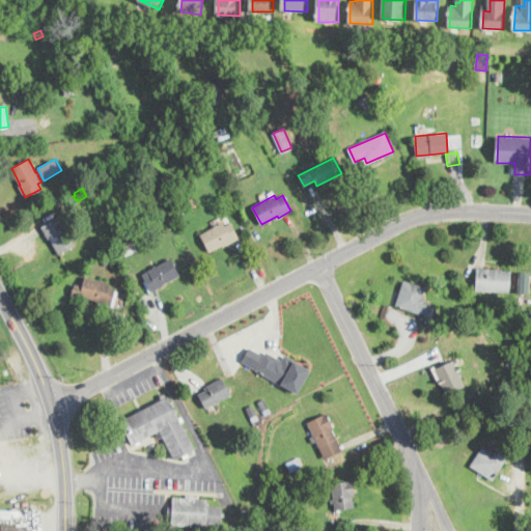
[(196,204),(191,207),(187,199),(192,196),(196,204)]
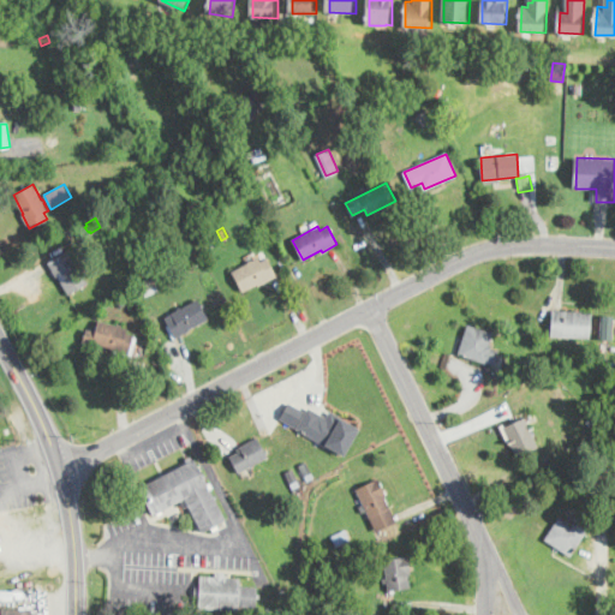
[(165,246),(163,246),(160,234),(167,232),(169,244),(165,246)]
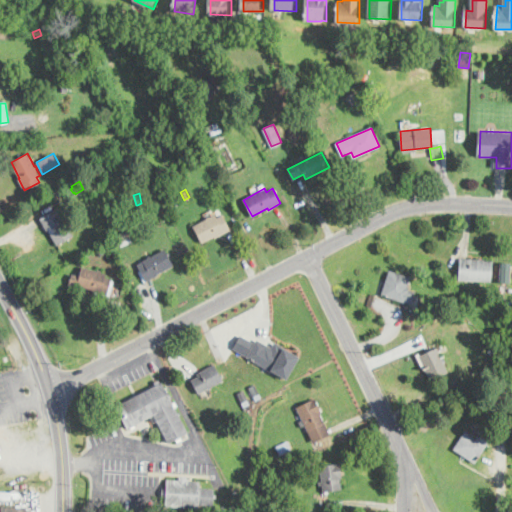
[(58,209),(73,236),(58,245),(49,229),(48,229),(45,224),(42,218),(58,209)]
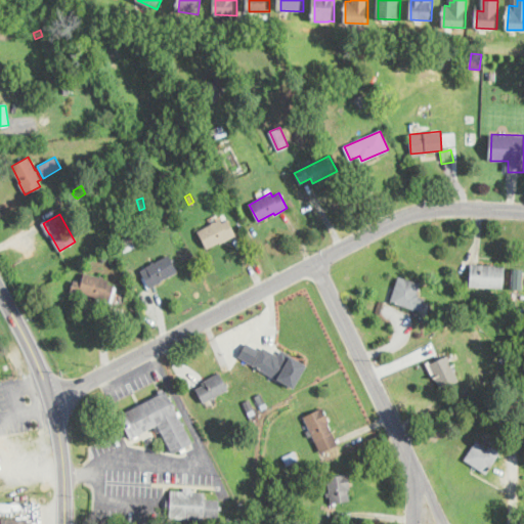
[(228,220),(235,234),(235,235),(207,250),(199,231),(220,220),(222,223),(228,220)]
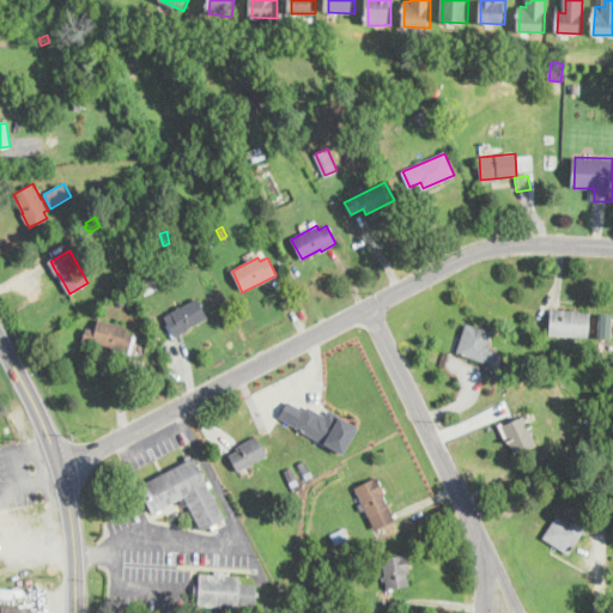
[(159,290),(145,296),(138,283),(152,275),(159,290)]
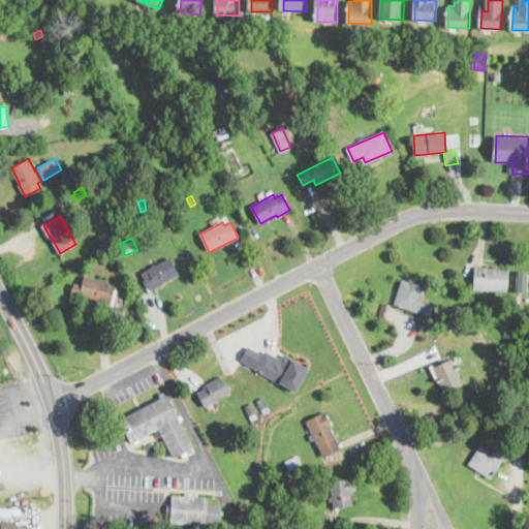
[(151,290),(149,291),(143,281),(146,279),(144,276),(150,273),(148,269),(169,257),(179,275),(151,290)]
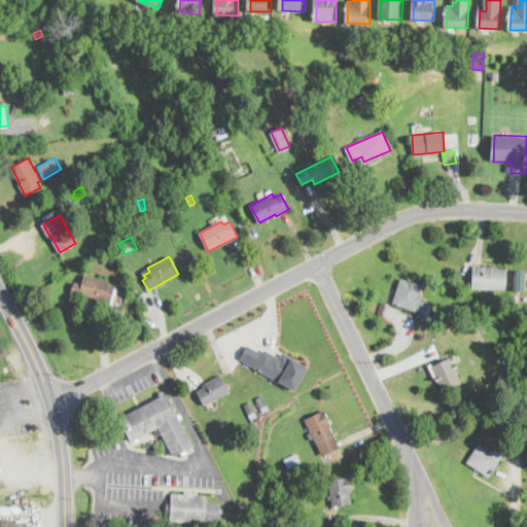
[(506,287),(506,290),(472,288),(473,266),(507,268),(506,287)]
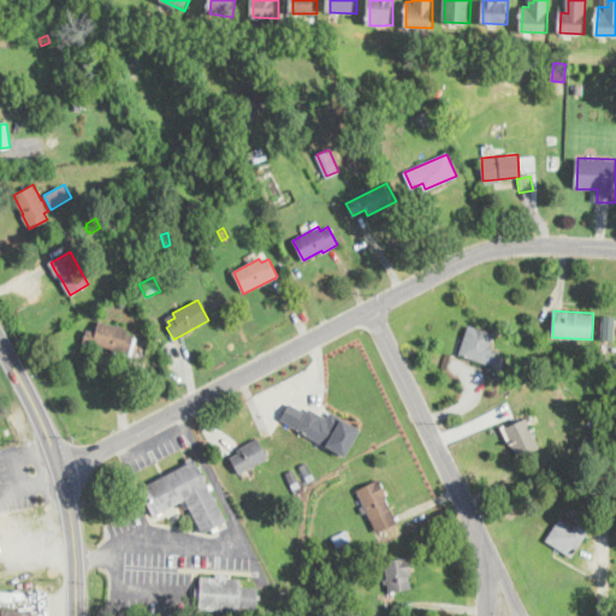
[(129,329),(128,335),(137,337),(132,355),(111,349),(112,347),(96,342),(94,342),(93,345),(84,342),(87,330),(96,333),(100,321),(129,329)]
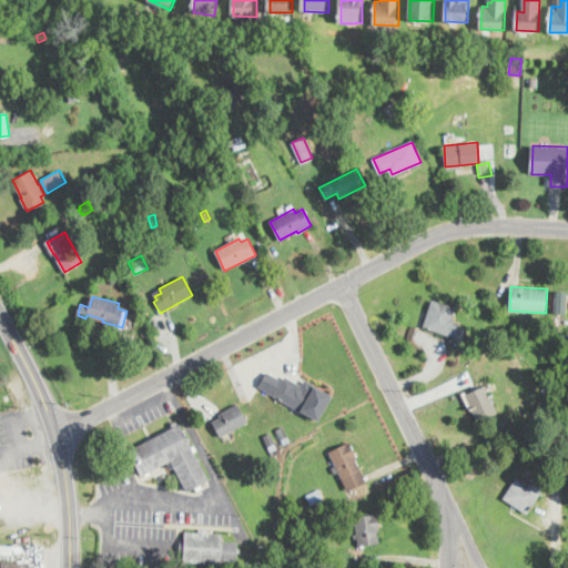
[(457,336),(456,337),(424,326),(432,300),(456,307),(452,321),(460,324),(457,336)]
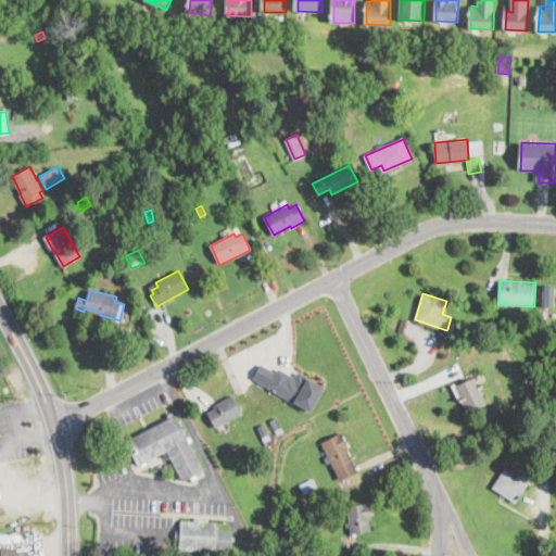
[(487,327),(480,329),(478,324),(484,320),(487,327)]
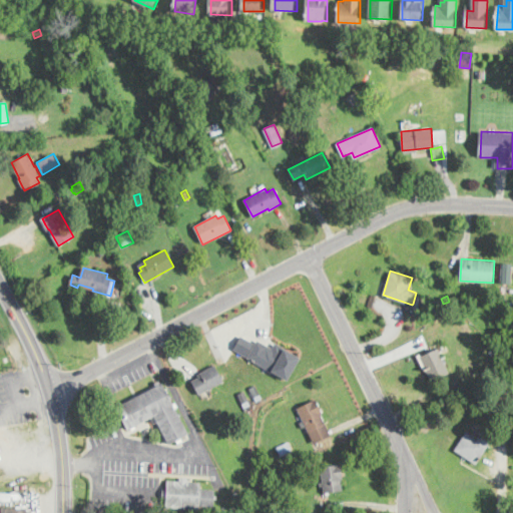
[(119,310),(118,315),(106,312),(109,301),(121,304),(119,310)]
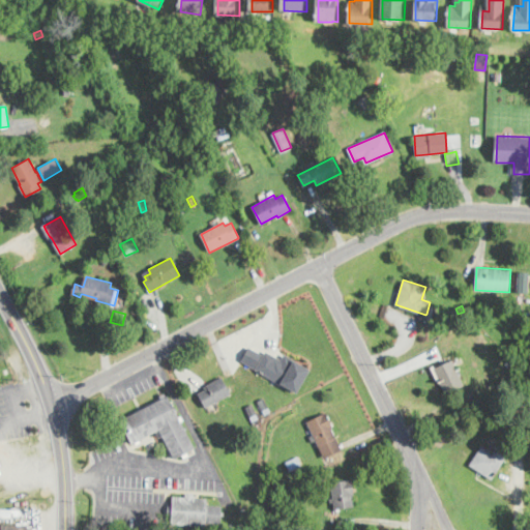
[(247,345),(263,353),(265,349),(281,358),(284,353),(310,367),(296,391),(239,359),(247,345)]
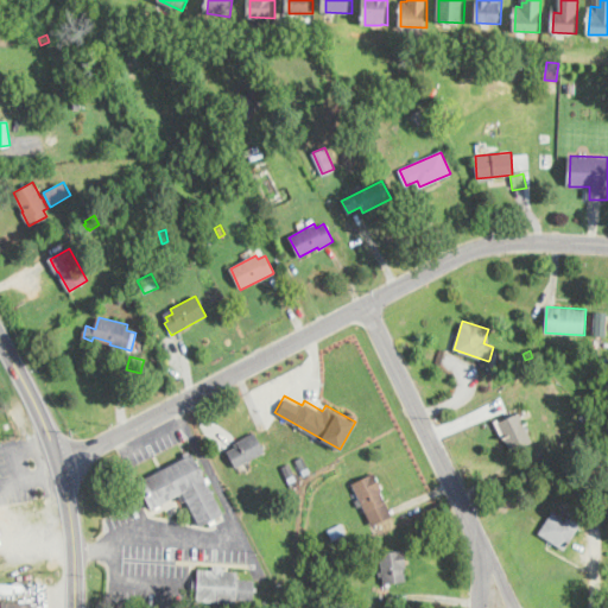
[(519,413),(532,442),(512,453),(505,437),(501,438),(495,425),(519,413)]
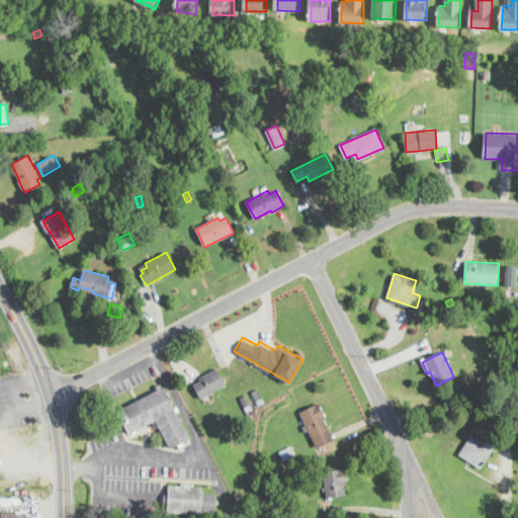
[(202,398),(201,399),(194,384),(201,380),(199,378),(218,369),(226,385),(202,398)]
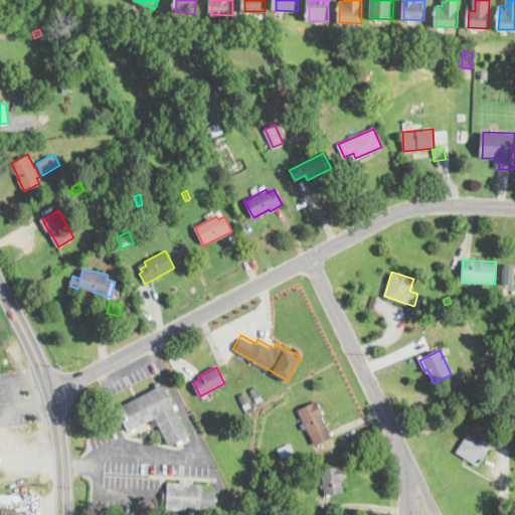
[(165,388),(190,436),(170,446),(155,417),(129,431),(117,408),(164,384),(165,388)]
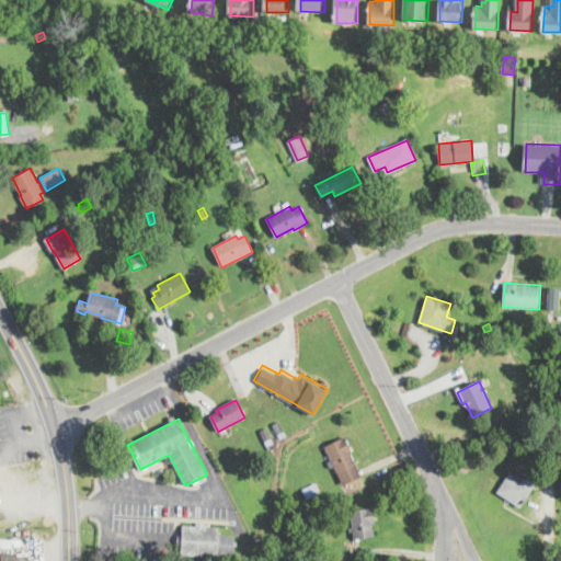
[(281,437),(273,422),(279,420),(286,434),(281,437)]
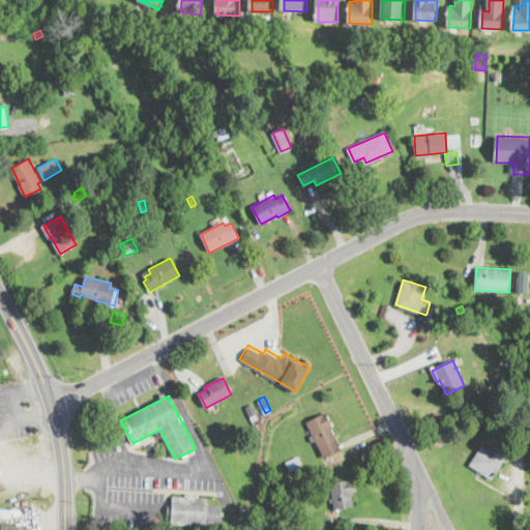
[(258,416),(253,419),(246,405),(253,403),(258,416)]
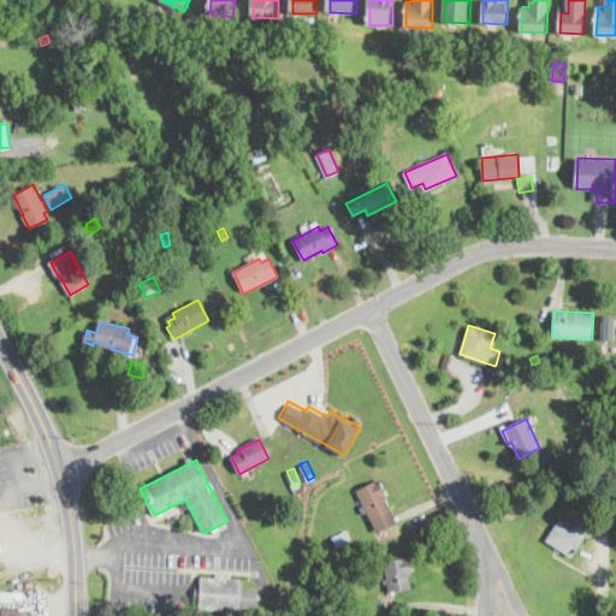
[(390,509),(371,517),(357,490),(380,480),(388,497),(385,497),(390,509)]
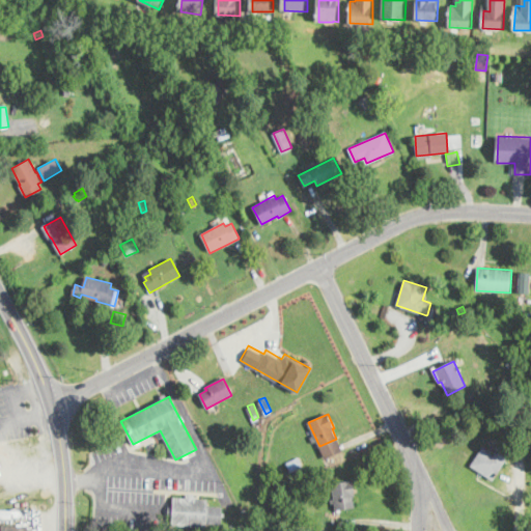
[(475,422),(472,424),(468,417),(473,414),(477,420),(475,422)]
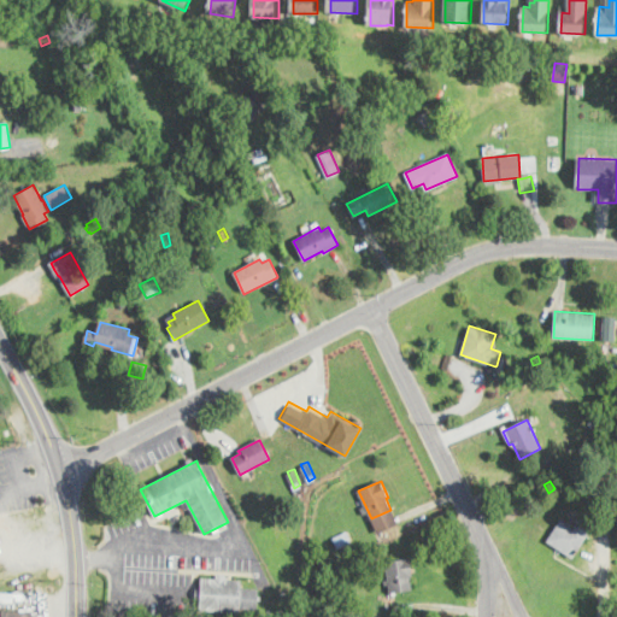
[(594,524),(573,558),(547,542),(562,519),(574,528),(576,526),(577,527),(580,524),(576,522),(581,513),(595,522),(594,524)]
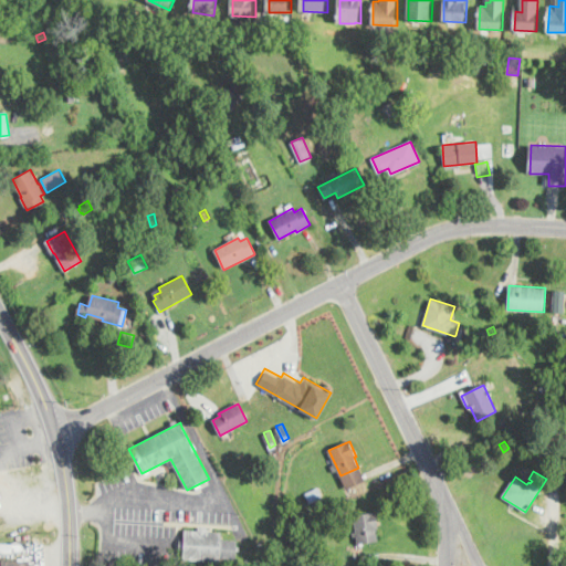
[(322,496),(311,502),(306,493),(317,488),(322,496)]
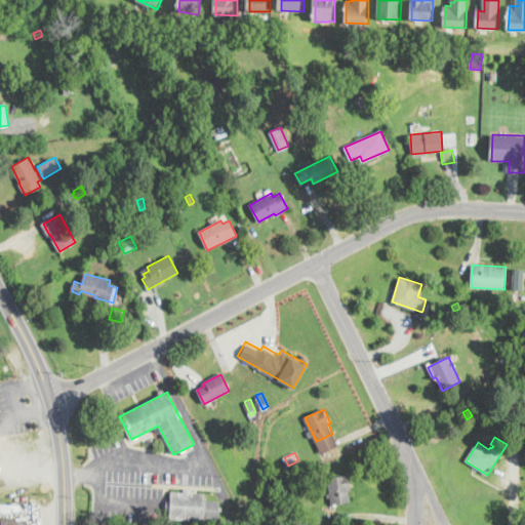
[(350,501),(331,503),(328,478),(349,476),(351,490),(349,490),(350,501)]
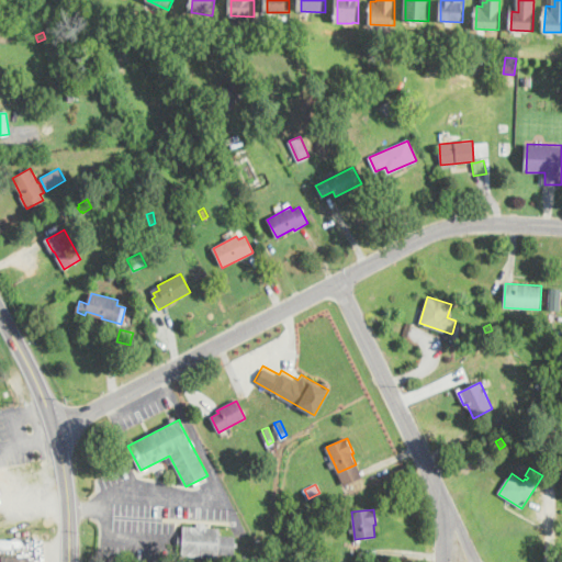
[(206,525),(206,528),(220,528),(218,536),(235,537),(235,540),(236,541),(236,544),(234,544),(234,554),(217,553),(217,559),(182,557),(182,546),(178,546),(179,537),(183,537),(183,527),(197,527),(197,524),(206,525)]
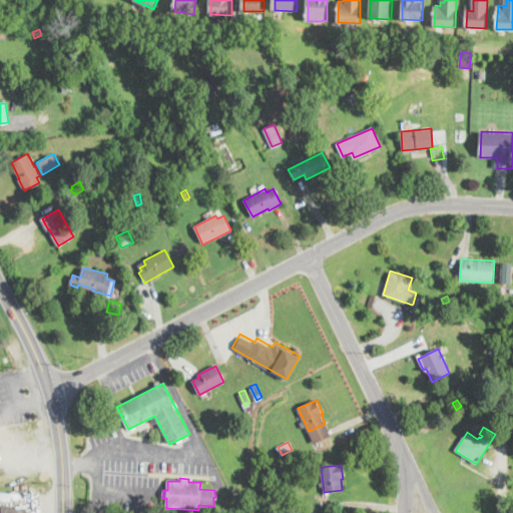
[(0,492),(12,493),(11,500),(0,500),(0,492)]
